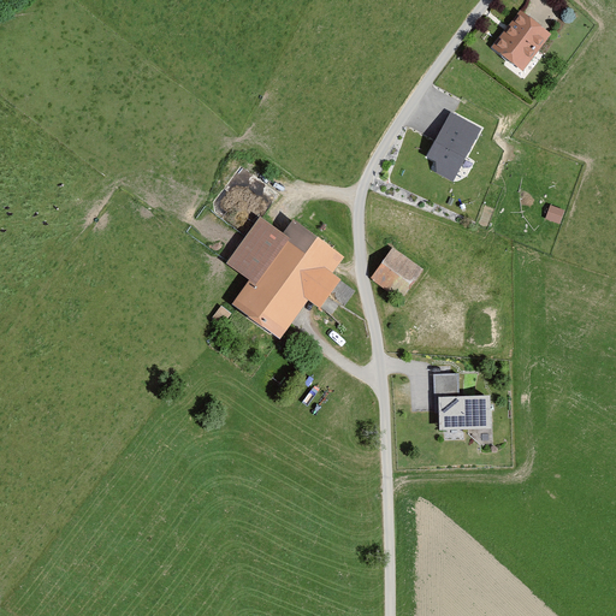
[(516,13),(491,47),(519,66),(544,34),(516,13)]
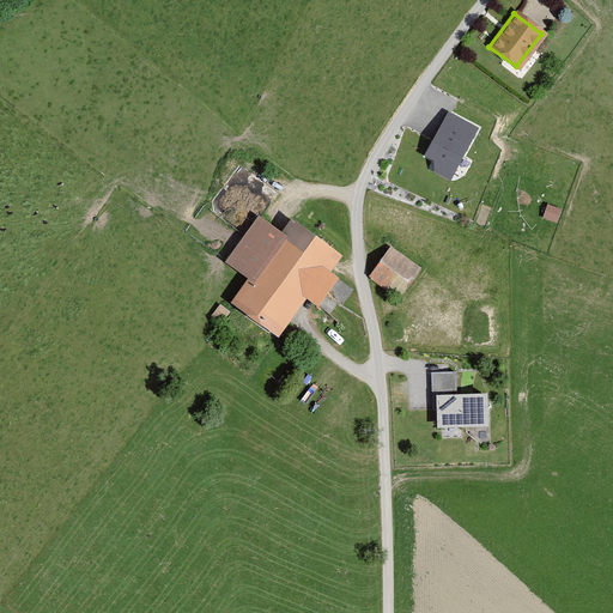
[(480,128),(448,111),(424,157),(434,162),(434,173),(451,182),(480,128)]
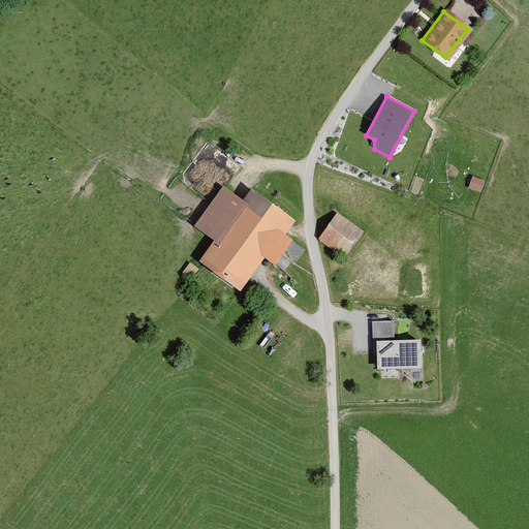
[(473,175),(469,186),(483,191),(487,179),(473,175)]
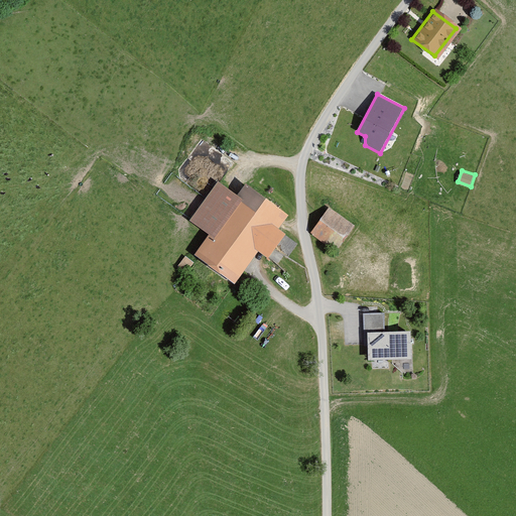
[(210,235),(196,254),(231,280),(256,247),(263,252),(276,235),(268,229),(278,216),(244,189),(235,202),(216,187),(190,221),(210,235)]
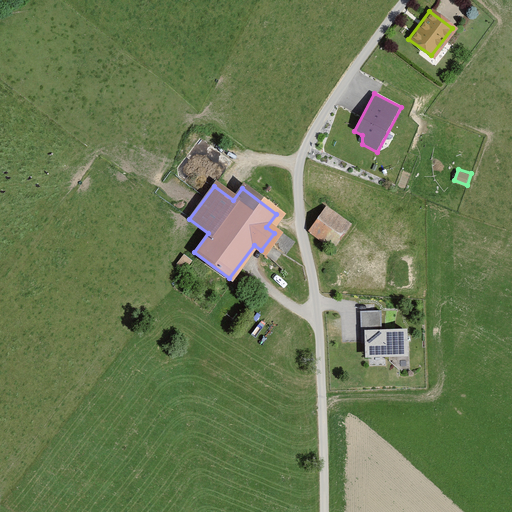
[(332,247),(346,226),(323,211),(310,232),(332,247)]
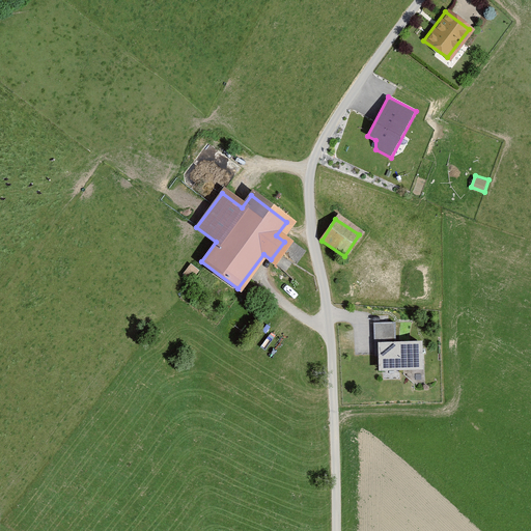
[(395,323),(373,324),(374,356),(378,356),(379,373),(423,371),(423,342),(395,343),(395,323)]
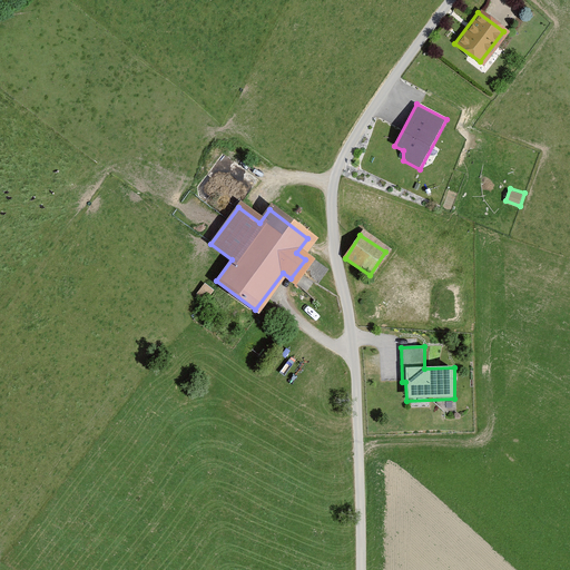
All buildings are outlined.
